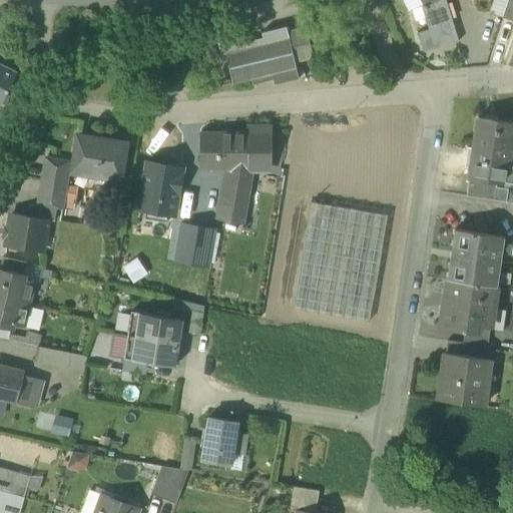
[(401,0),(408,12),(421,6),(423,5),(420,0),(401,0)]
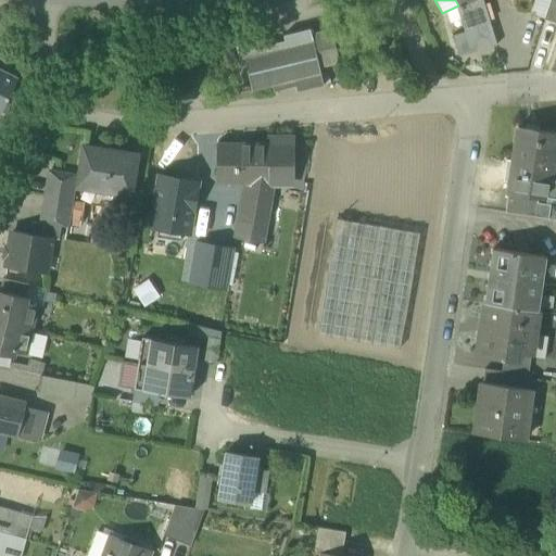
[(484,24),(476,0),(475,0),(459,8),(458,5),(456,7),(464,29),(484,24)]
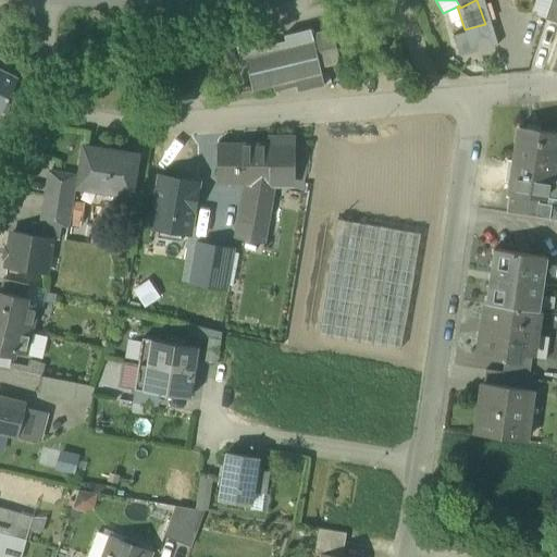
[(552,0),(535,0),(531,14),(545,19),(552,0)]
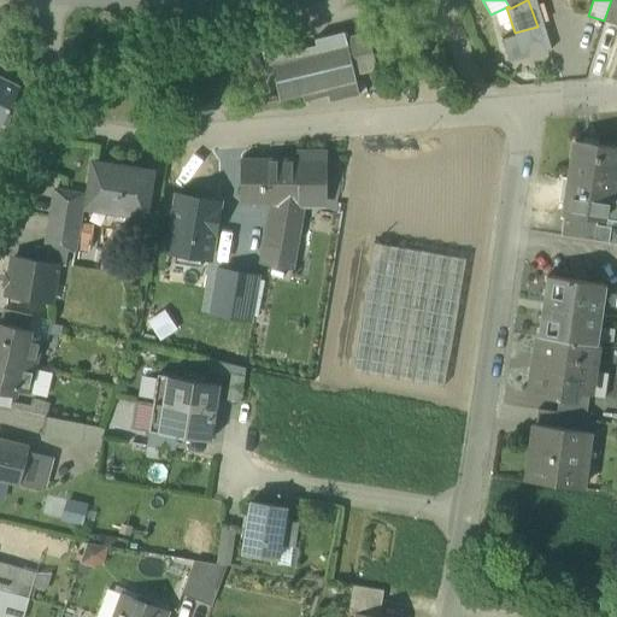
[(604,22),(616,27),(616,0),(611,0),(604,21),(604,22)]
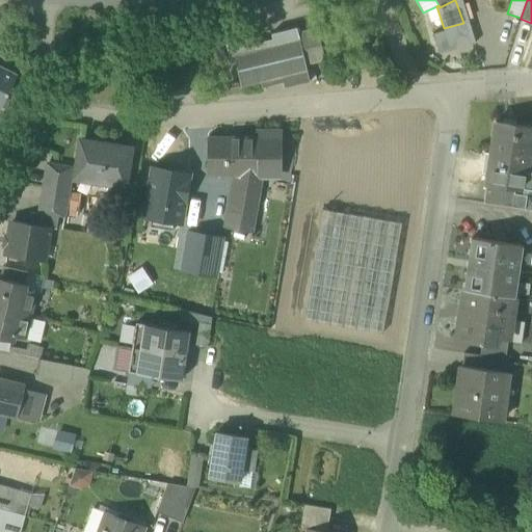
[(432,34),(439,55),(476,44),(469,21),(463,23),(444,28),(445,31),(432,34)]
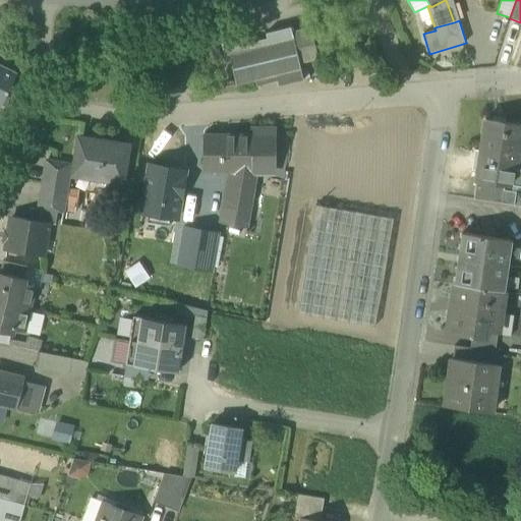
[(277,81),(278,87),(303,80),(299,64),(291,33),(290,27),(266,34),(267,39),(247,43),(246,38),(221,44),(224,55),(229,54),(236,84),(254,80),(256,87),(277,81)]
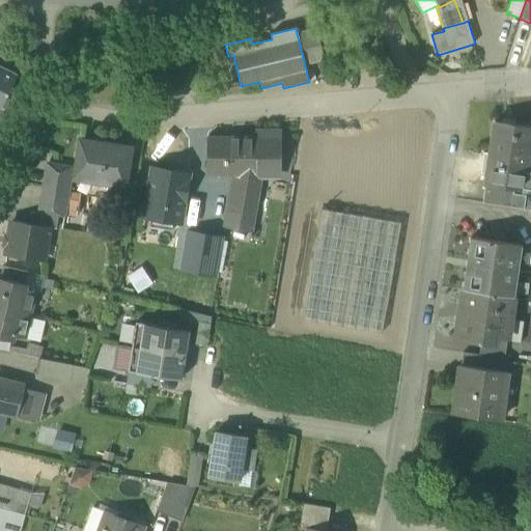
[(297,33),(305,65),(324,60),(316,29),(297,33)]
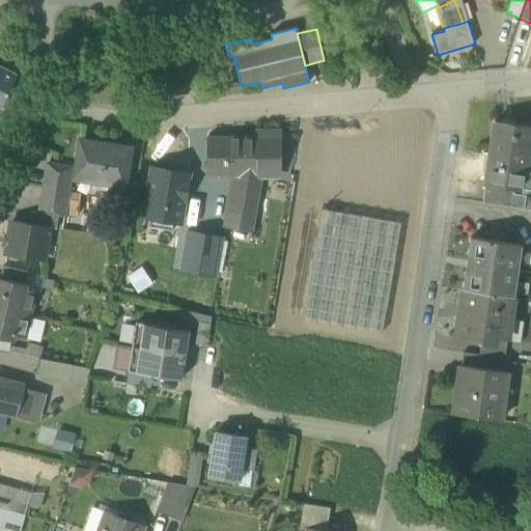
[(233,55),(228,56),(219,58),(227,89),(241,86),(233,55)]
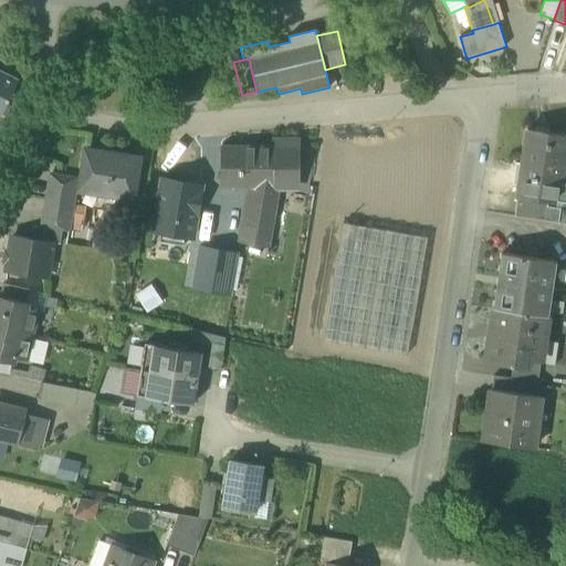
[(0,115),(1,115),(18,81),(0,72),(0,115)]
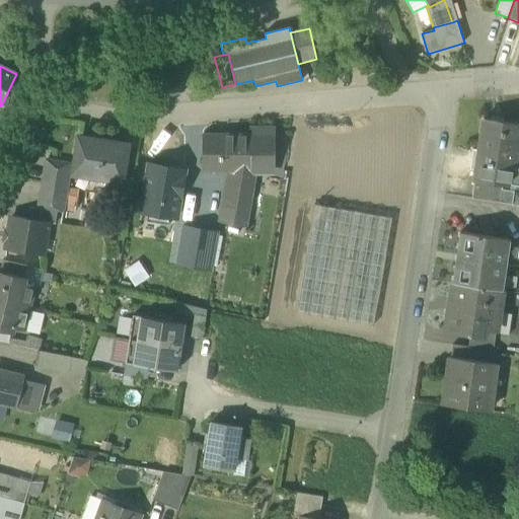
[(485,119),(479,150),(514,155),(518,124),(485,119)]
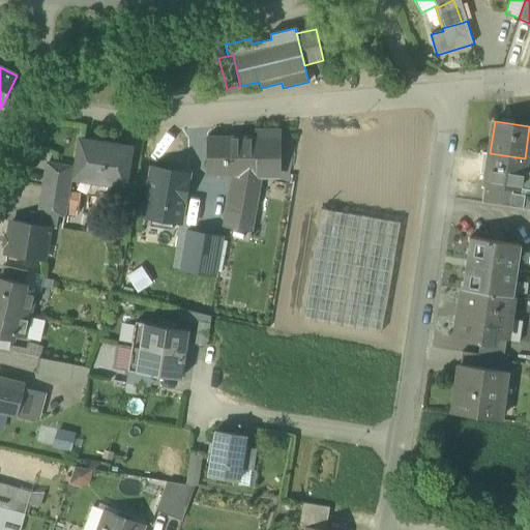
[(227,226),(253,230),(262,174),(277,175),(277,133),(256,133),(256,139),(207,138),(206,175),(234,175),(226,225),(227,226)]
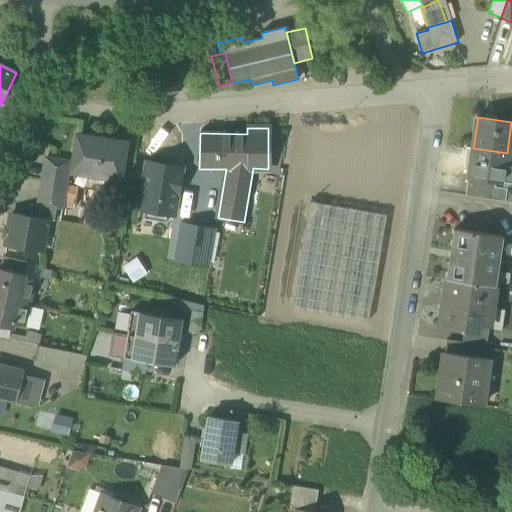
[(72,171),(120,179),(125,144),(78,136),(72,171)]
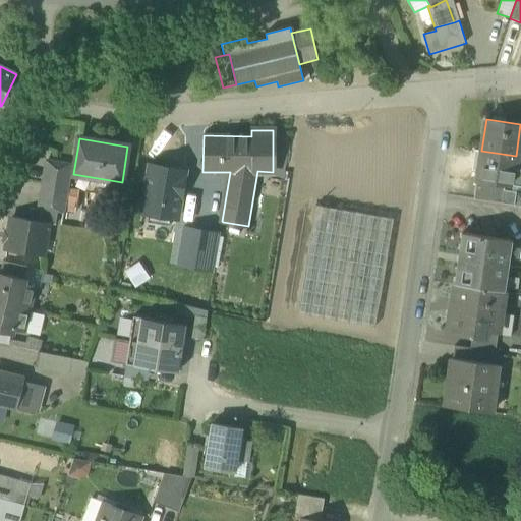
[(511,187),(512,185),(514,168),(516,156),(481,151),(480,161),(478,172),(477,182),(505,186),(511,187)]
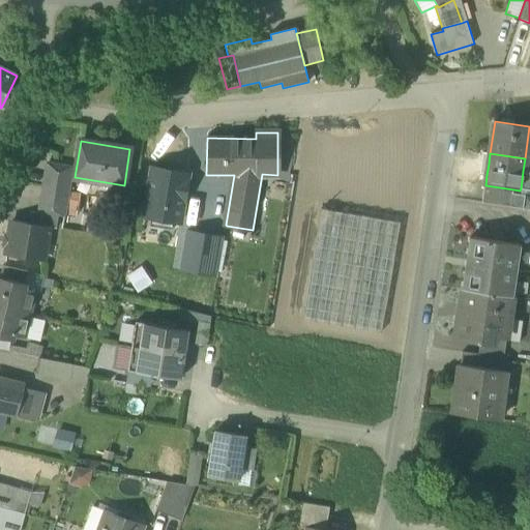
[(487,175),(489,164),(481,163),(479,174),(487,175)]
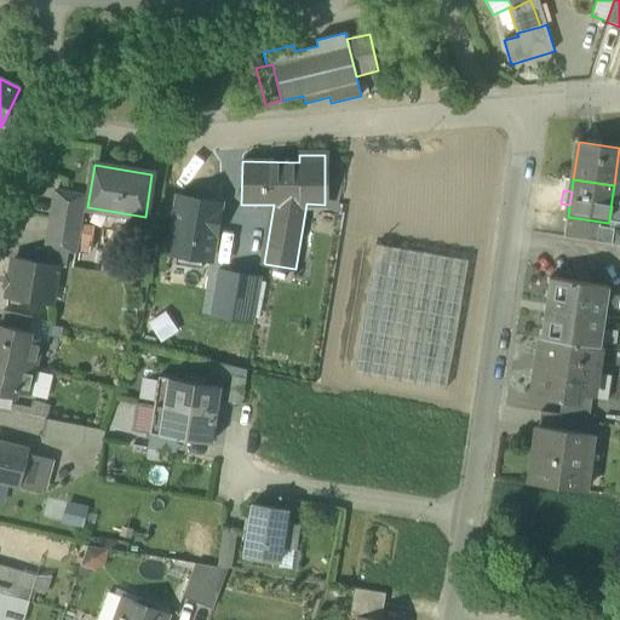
[(56,193),(53,206),(81,211),(84,197),(56,193)]
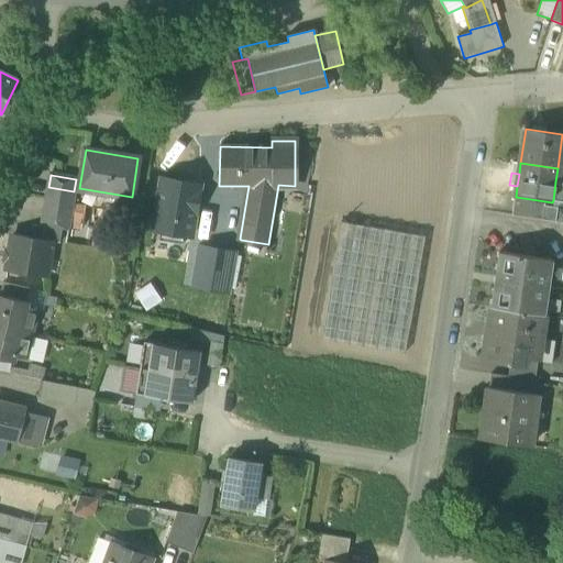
[(191,236),(200,185),(161,178),(152,230),(161,231),(158,241),(183,244),(184,235),(191,236)]
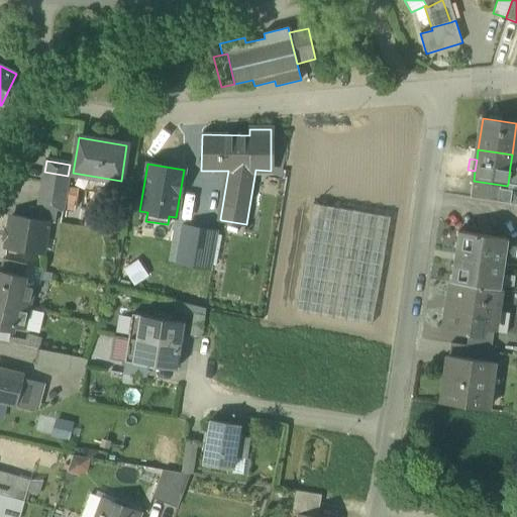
[(516,167),(510,167),(508,184),(516,185),(516,167)]
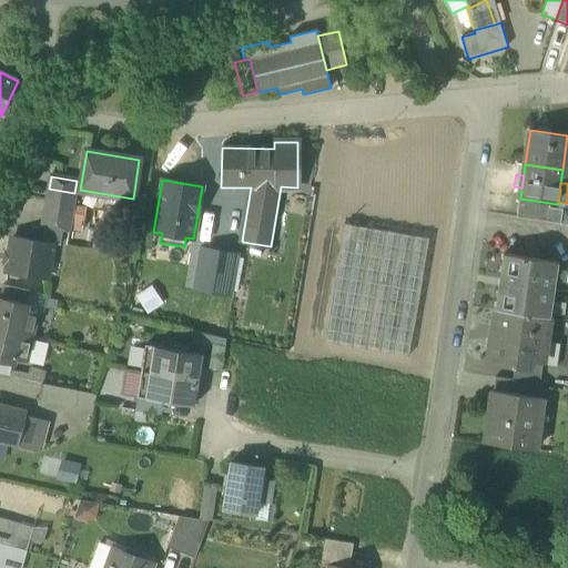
[(73,204),(74,193),(49,189),(47,202),(72,206),(73,204)]
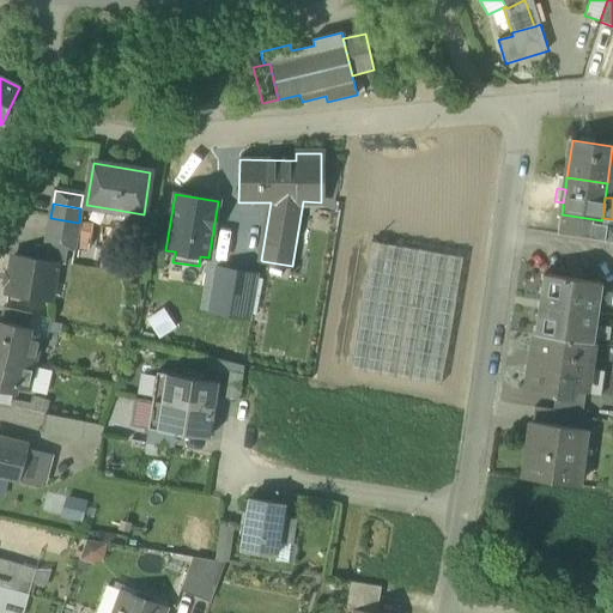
[(594,219),(562,214),(560,214),(559,219),(593,224),(594,219)]
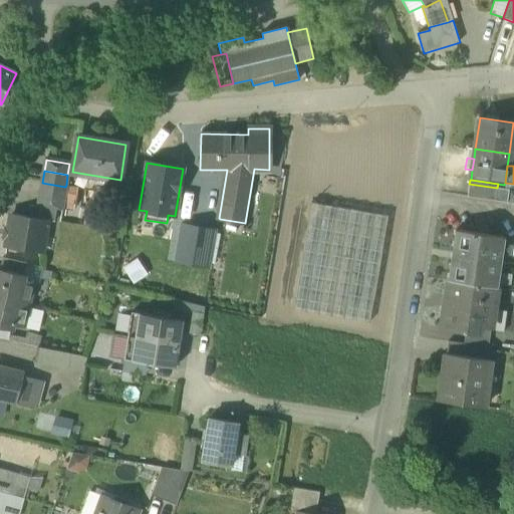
[(42,183),(40,195),(63,199),(65,187),(42,183)]
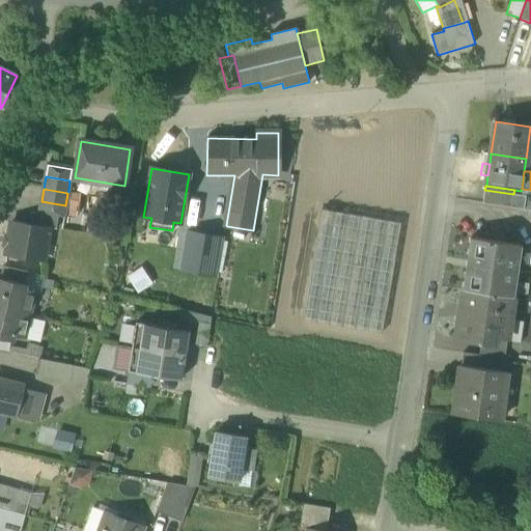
[(526,196),(513,194),(484,190),(482,203),(511,207),(524,210),(526,196)]
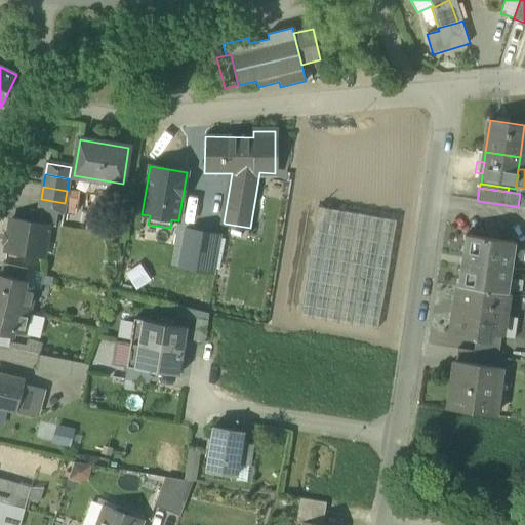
[(80,191),(68,189),(67,191),(65,203),(64,212),(76,214),(80,191)]
